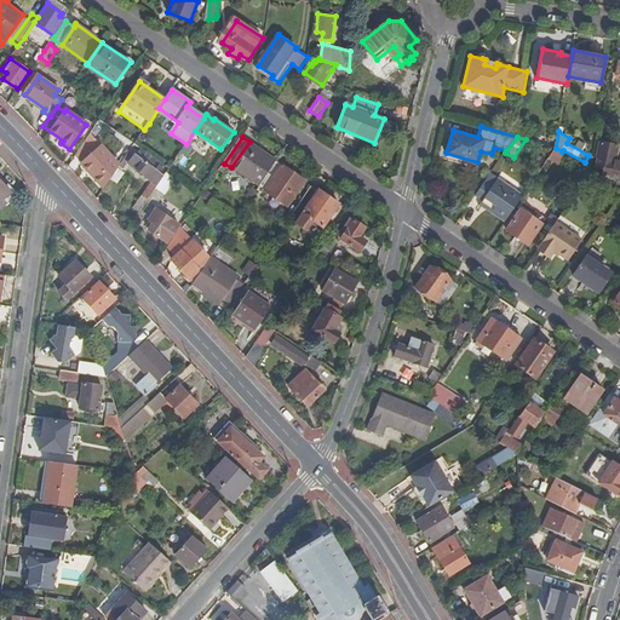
[(250,142),(231,167),(259,187),(269,173),(276,161),(277,161),(250,142)]
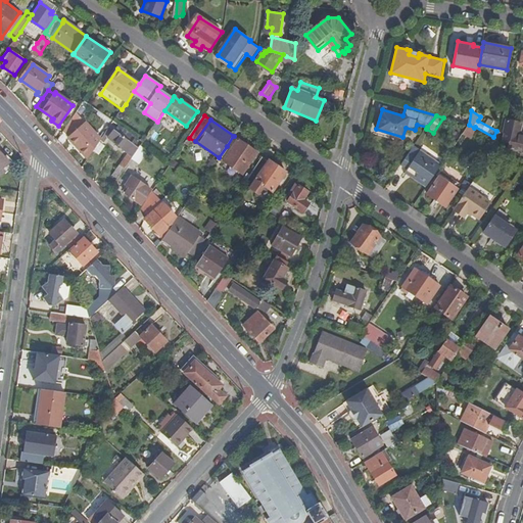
[(63,132),(69,138),(78,130),(74,125),(70,122),(63,132)]
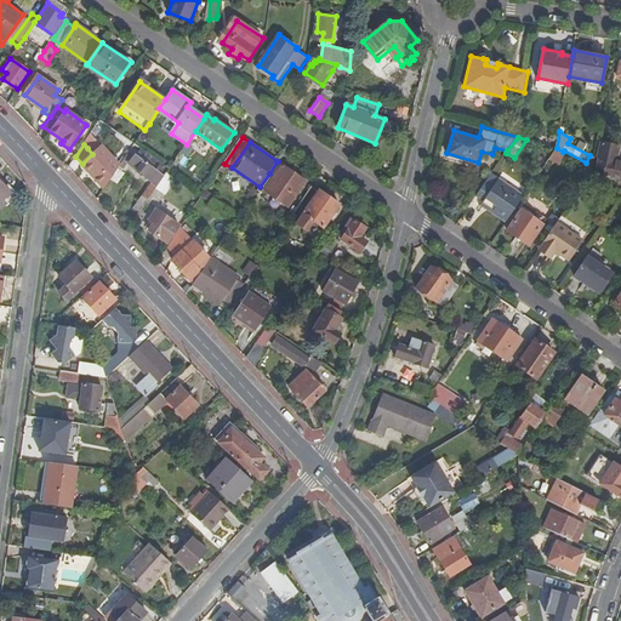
[(148,153),(141,148),(136,154),(142,159),(147,153),(148,153)]
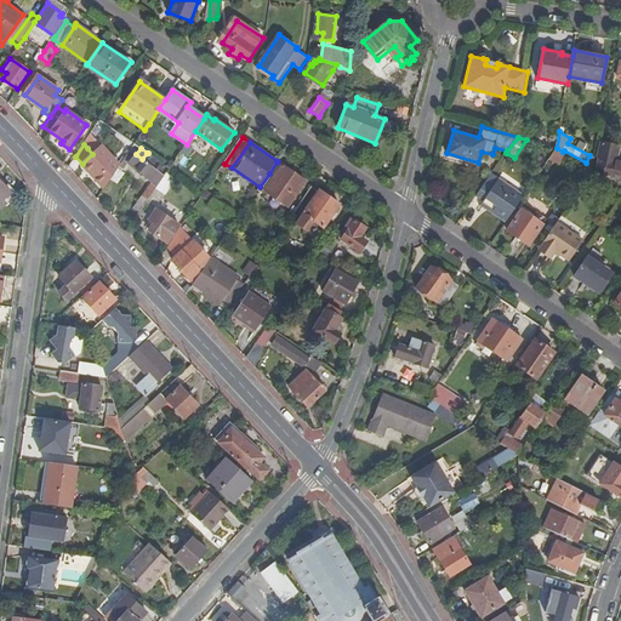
[(559,164),(567,154),(563,152),(557,148),(556,148),(550,158),(559,164)]
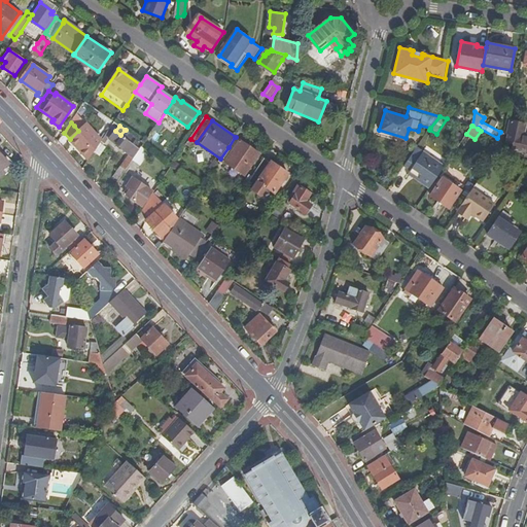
[(83,127),(78,131),(70,139),(90,161),(95,151),(102,141),(100,140),(97,143),(83,127)]
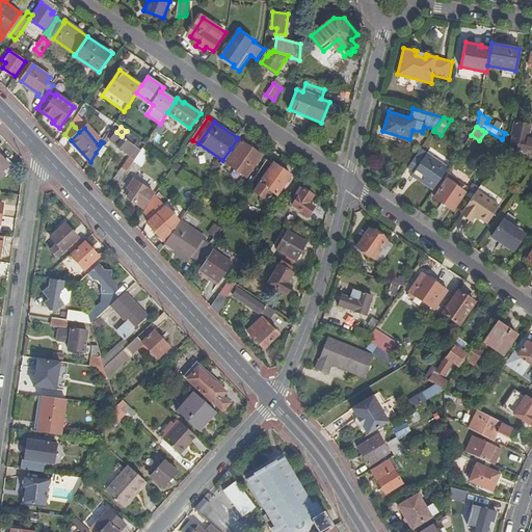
[(140,141),(126,131),(122,136),(116,132),(111,138),(112,139),(131,154),(123,166),(128,169),(134,160),(142,149),(143,147),(145,143),(141,140),(140,141)]
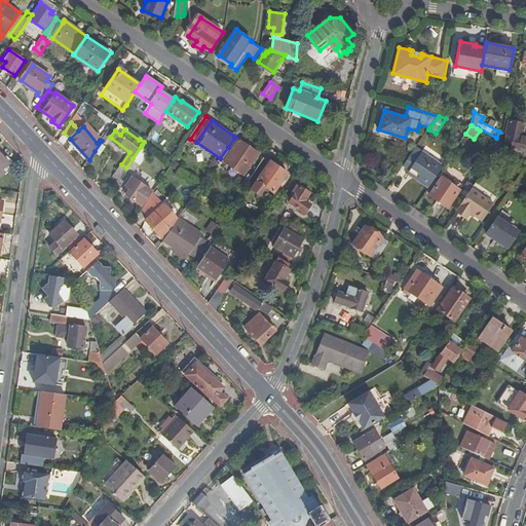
[(111,132),(109,130),(102,141),(95,151),(101,155),(106,146),(104,145),(108,139),(107,138),(111,132)]
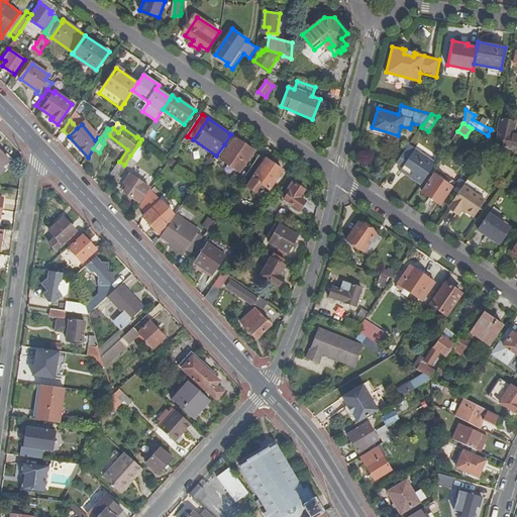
[(497,138),(506,140),(505,144),(515,147),(515,151),(516,151),(516,135),(510,134),(510,130),(499,128),(497,138)]
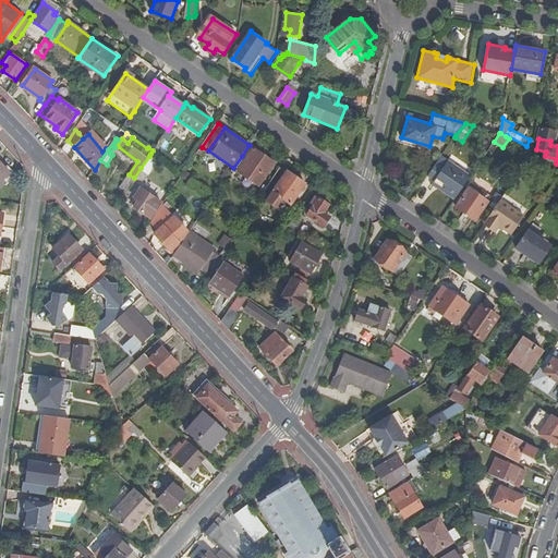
[(275,164),(249,145),(242,156),(247,160),(249,159),(261,168),(259,171),(262,172),(264,170),(268,173),(275,164)]
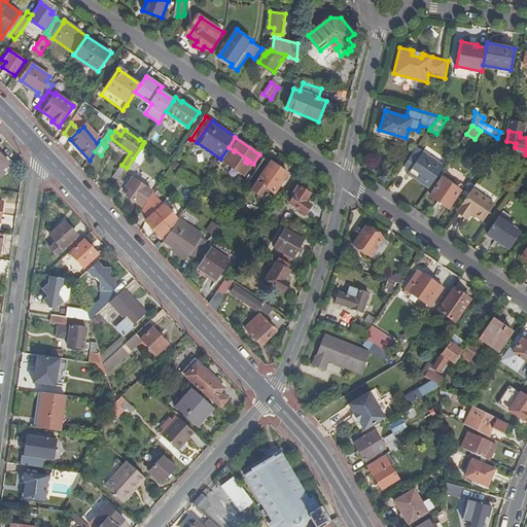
[(161,151),(145,141),(144,142),(142,145),(157,156),(161,151)]
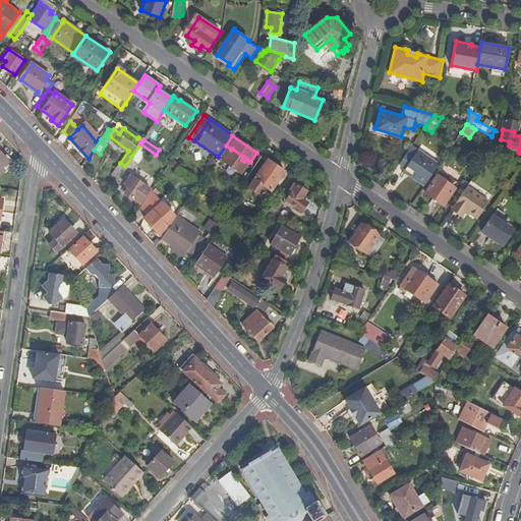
[(139,146),(131,157),(139,162),(147,151),(139,146)]
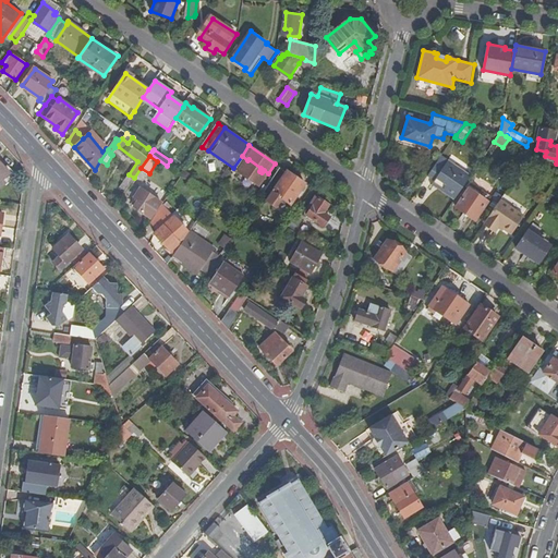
[(441,191),(455,199),(470,178),(448,162),(441,157),(427,176),(435,181),(437,179),(446,185),(441,191)]
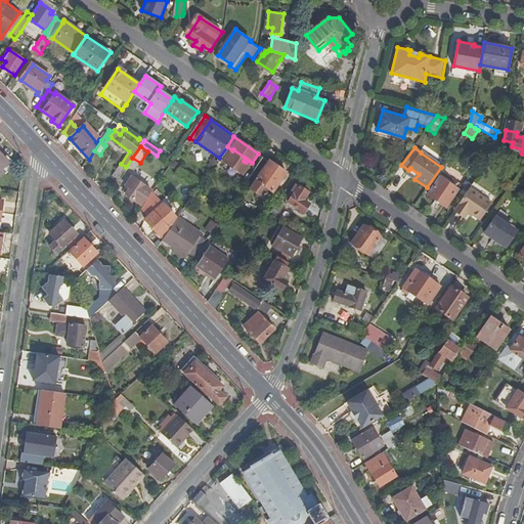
[(2,169),(9,162),(0,151),(0,175),(4,171),(2,169)]
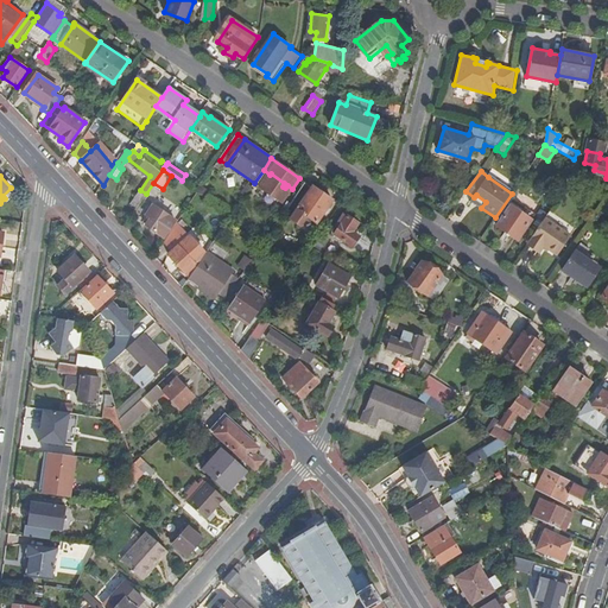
[(334,202),(306,183),(285,213),(293,217),(292,220),(302,227),(308,219),(317,225),(334,202)]
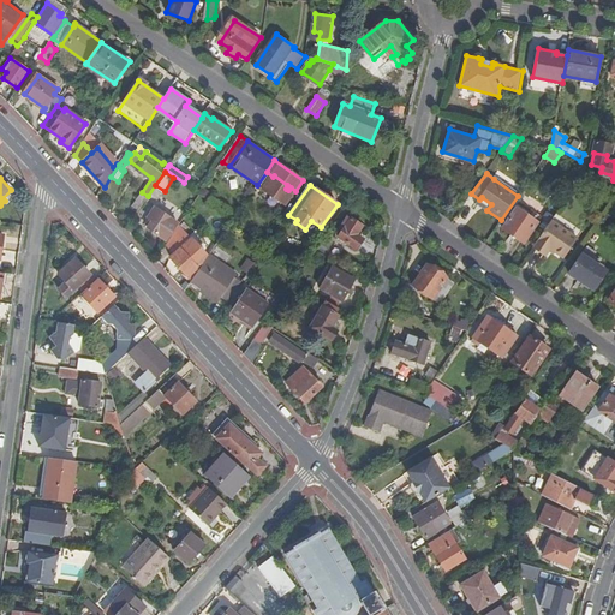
[(477,203),(487,210),(491,204),(482,197),(479,199),(477,203)]
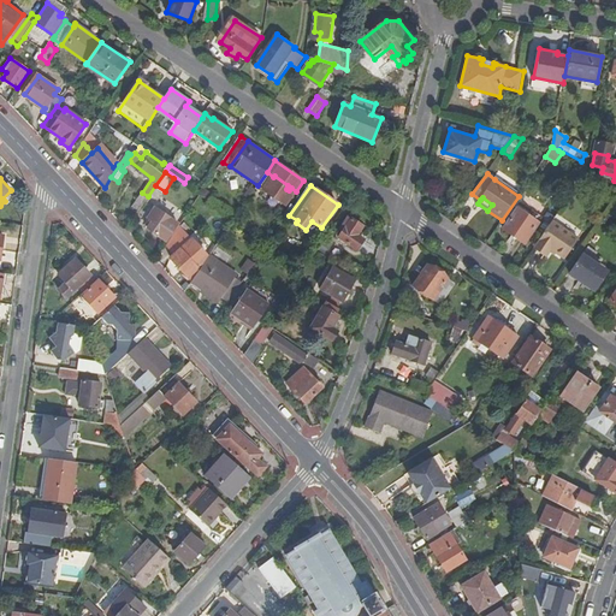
[(148,227),(166,240),(178,223),(155,207),(149,218),(153,220),(148,227)]
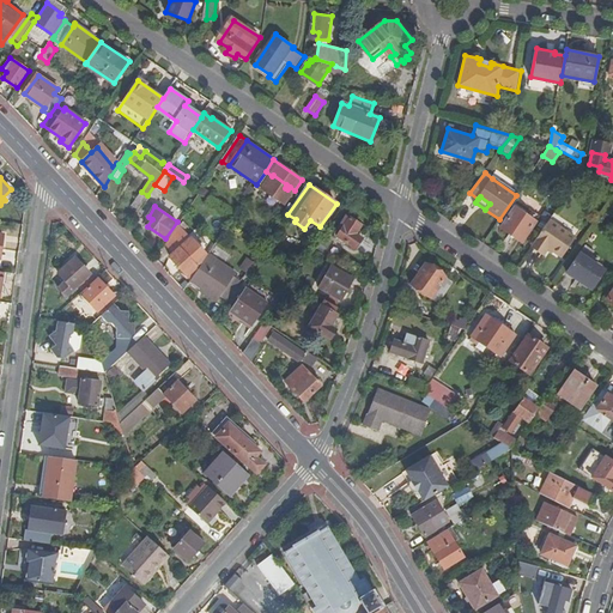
[(522,242),(533,228),(513,213),(502,228),(522,242)]
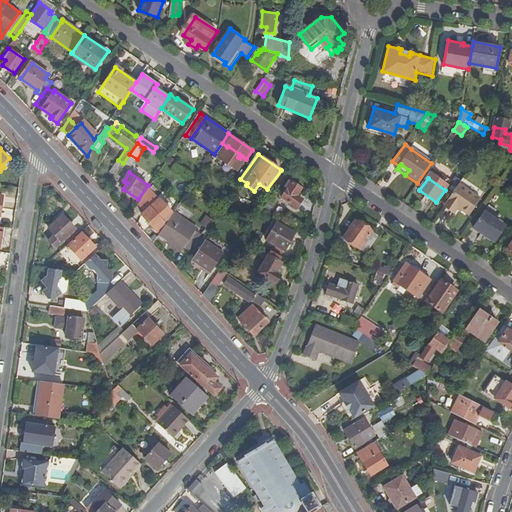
[(294,182),(283,198),(298,208),(303,200),(298,196),(303,189),(294,182)]
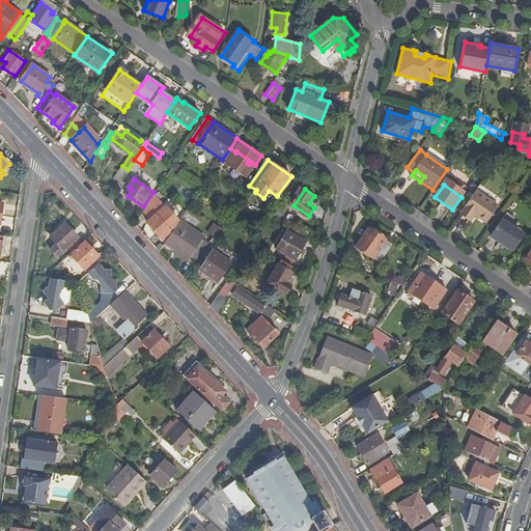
[(475,191),(459,213),(470,221),(475,214),(487,222),(499,206),(475,191)]
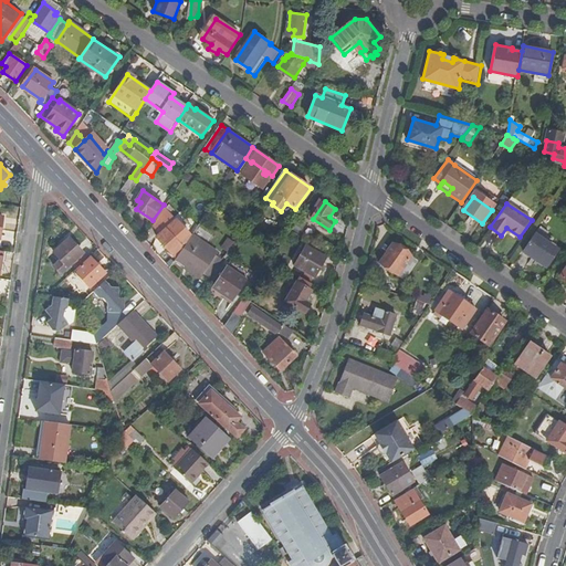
[(176,219),(158,237),(174,253),(181,245),(177,241),(188,231),(176,219)]
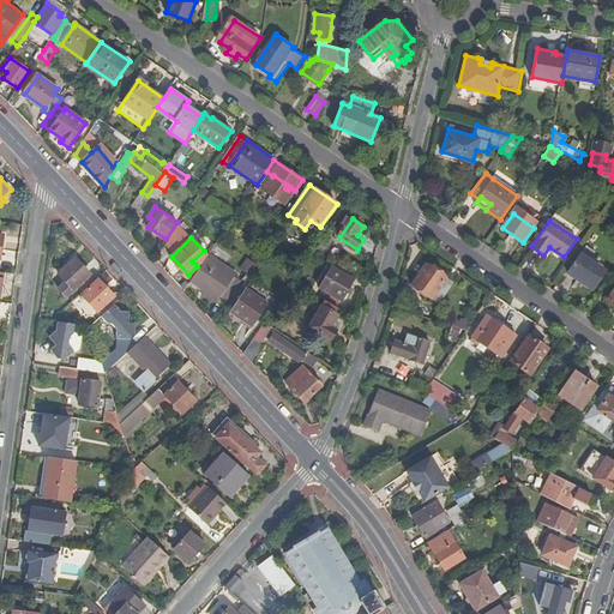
[(209,256),(192,281),(205,290),(203,293),(218,302),(222,298),(228,301),(241,283),(235,278),(238,276),(209,256)]
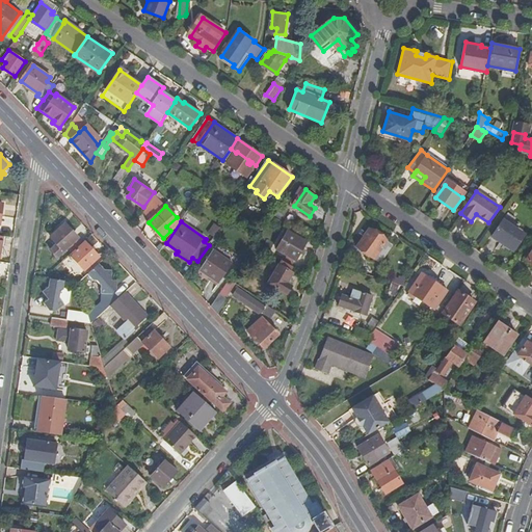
[(58,258),(79,238),(67,223),(52,237),(58,243),(52,249),(58,258)]
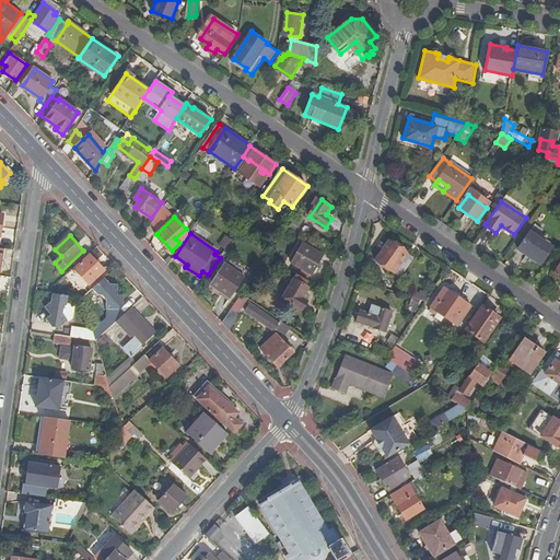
[(534,242),(526,236),(518,248),(529,257),(526,261),(537,269),(547,255),(533,245),(534,242)]
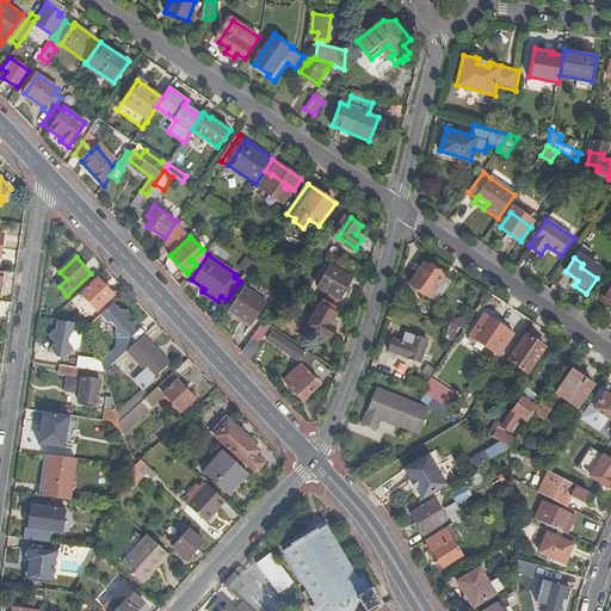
[(432,267),(426,263),(411,284),(431,297),(434,291),(443,297),(454,282),(439,272),(440,271),(433,266),(432,267)]
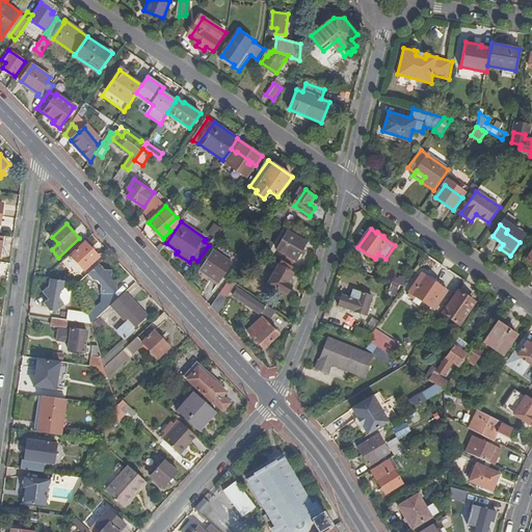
[(287,232),(276,250),(296,262),(307,242),(287,232)]
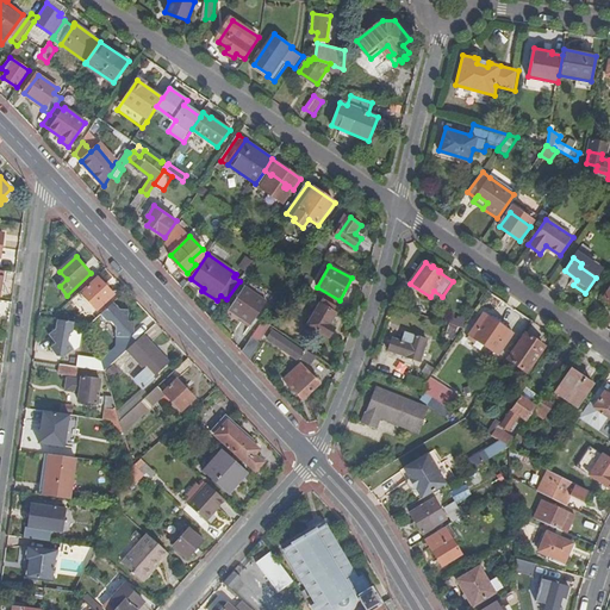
[(99,278),(83,293),(99,310),(114,294),(99,278)]
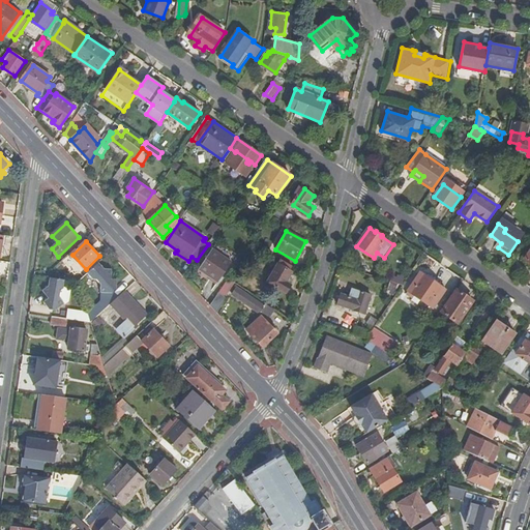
[(232,263),(212,249),(199,269),(217,283),(232,263)]
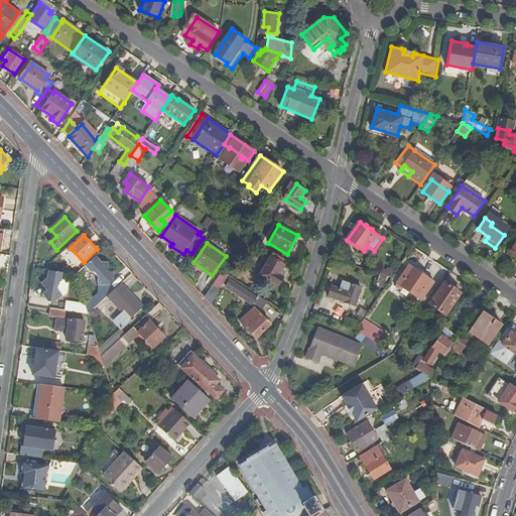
[(284,259),(273,252),(261,274),(280,285),(284,277),(280,275),(286,265),(282,263),(284,259)]
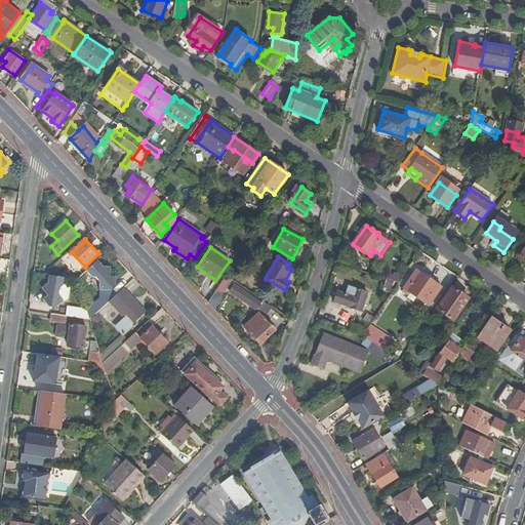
[(112,291),(114,289),(116,287),(117,277),(111,277),(111,267),(104,266),(102,268),(95,263),(88,270),(93,277),(96,277),(102,282),(102,291),(112,291)]
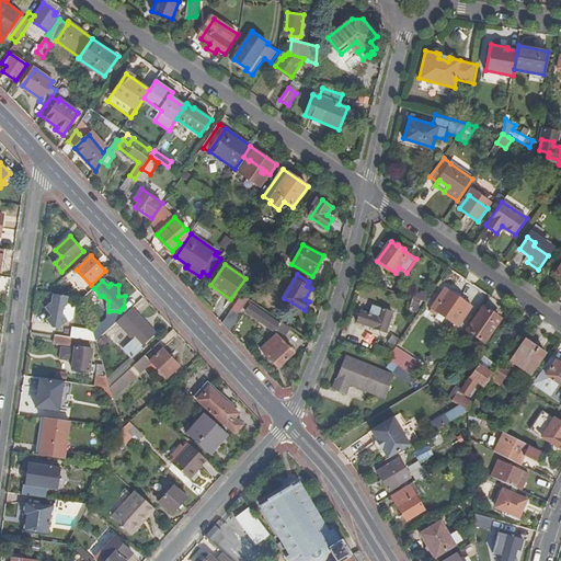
[(446,289),(432,308),(458,325),(471,307),(446,289)]
